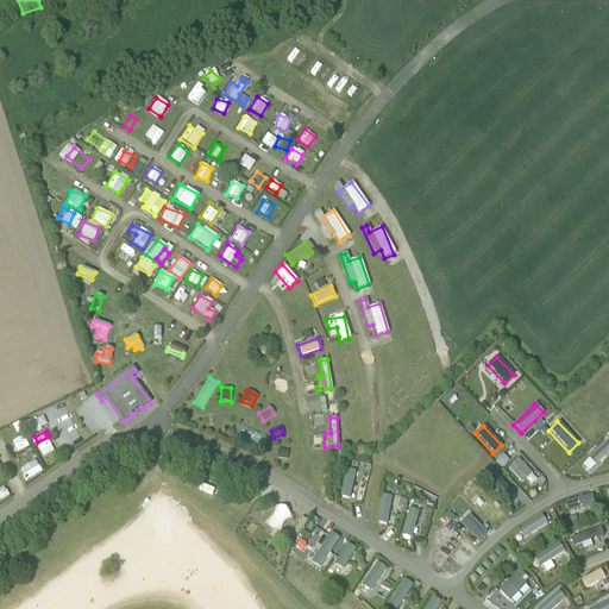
[(246,432),(240,446),(261,453),(267,439),(246,432)]
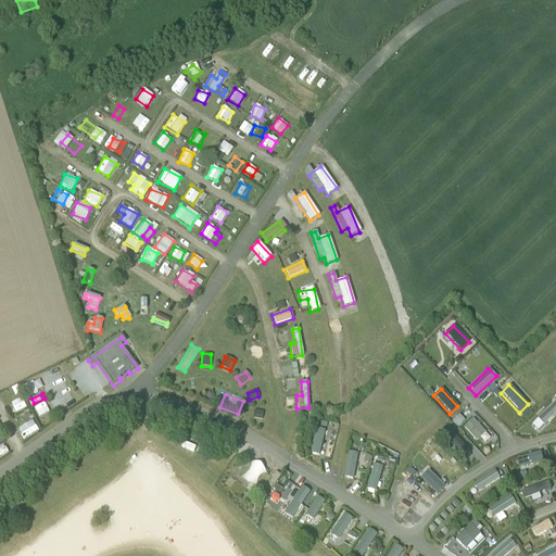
[(555,399),(536,417),(543,425),(555,412),(555,399)]
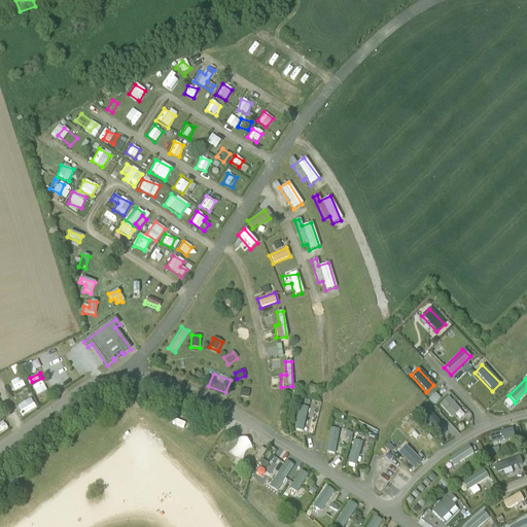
[(26,391),(14,394),(18,406),(29,402),(26,391)]
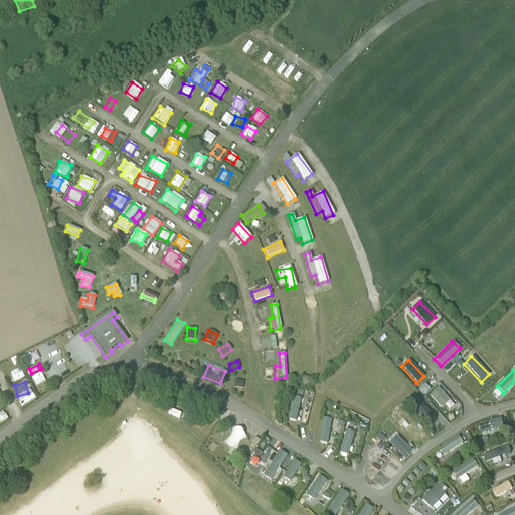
[(41,383),(35,386),(39,394),(45,391),(41,383)]
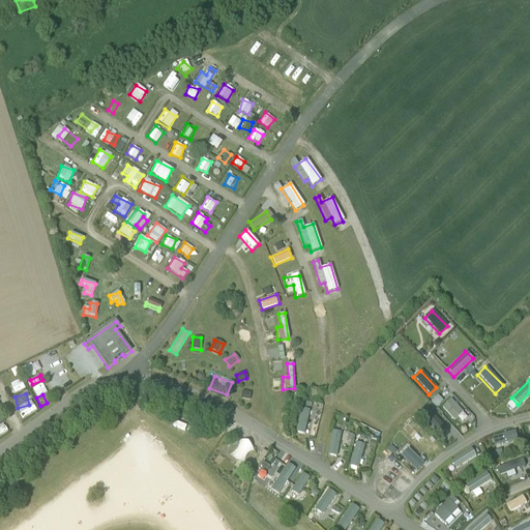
[(436,408),(442,402),(437,395),(430,402),(436,408)]
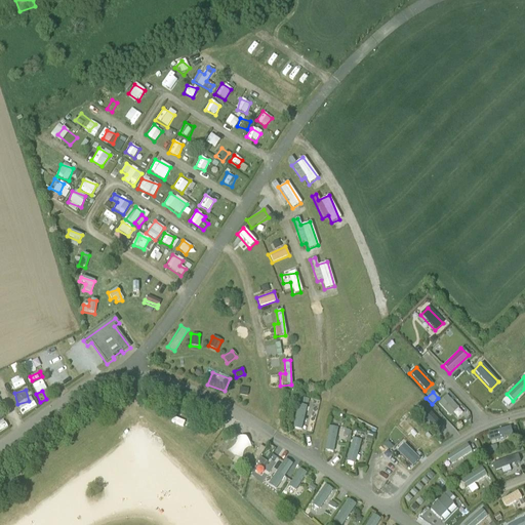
[(454,419),(462,412),(446,395),(438,402),(454,419)]
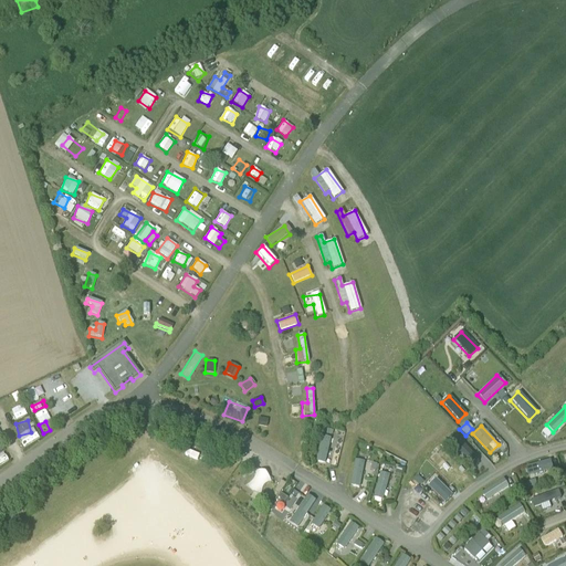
[(321,436),(314,461),(324,464),(331,439),(321,436)]
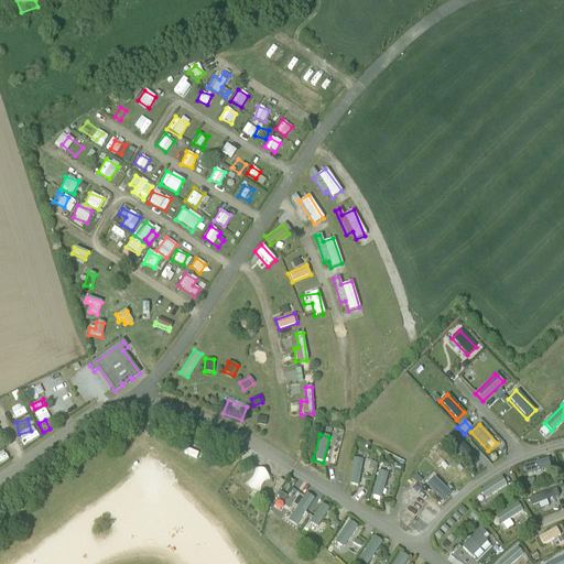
[(451,440),(463,464),(472,458),(459,435),(451,440)]
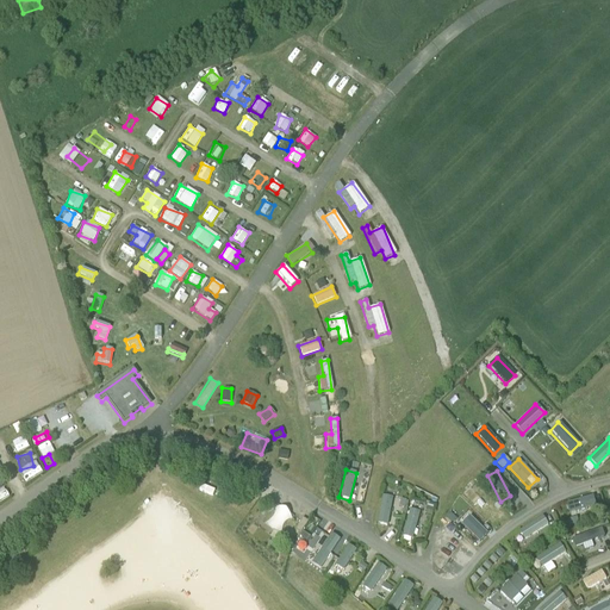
[(592,495),(564,504),(572,527),(584,523),(582,516),(598,510),(592,495)]
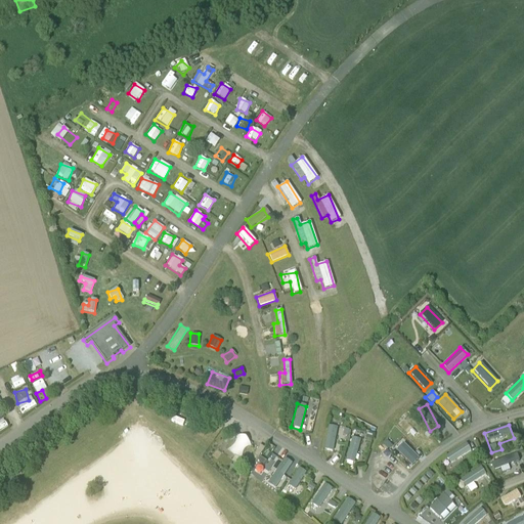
[(332,451),(338,428),(328,426),(322,449),(332,451)]
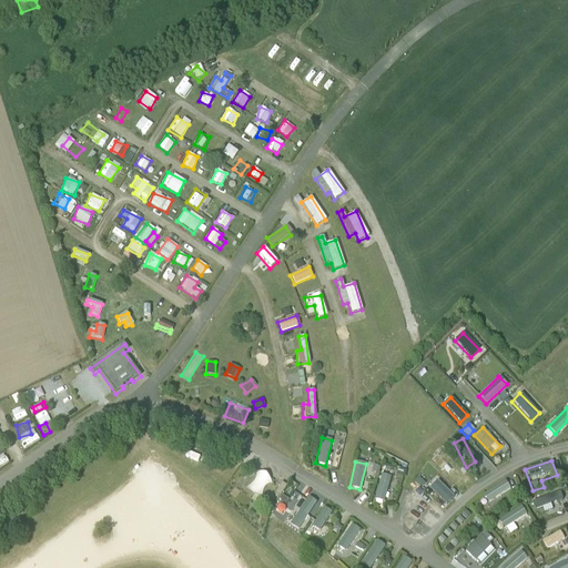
[(382,474),(373,499),(383,503),(391,477),(382,474)]
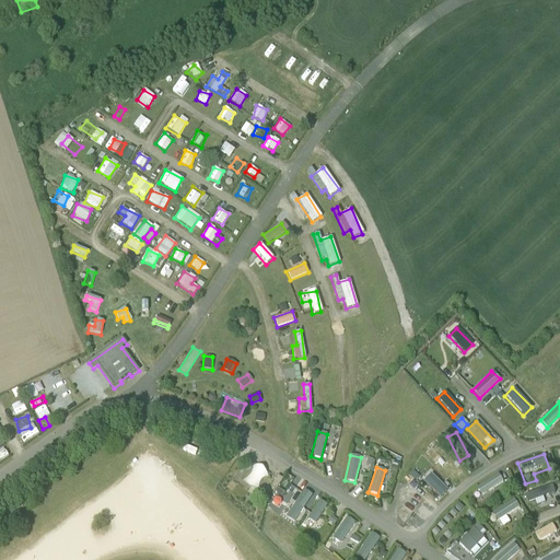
[(481,499),(504,486),(498,474),(475,487),(481,499)]
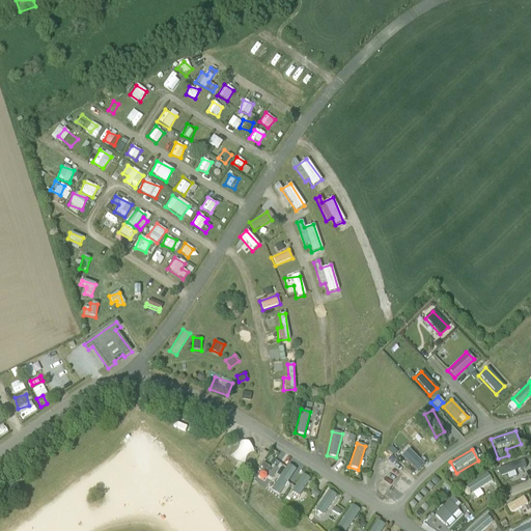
[(261,455),(254,466),(258,469),(266,457),(261,455)]
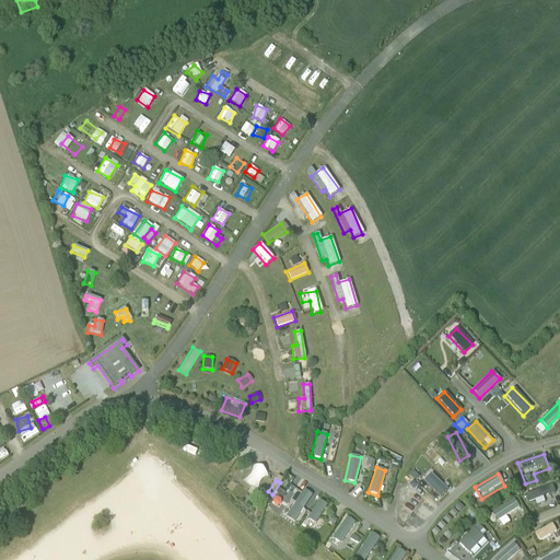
[(275,493),(287,501),(295,489),(289,486),(284,493),(277,489),(275,493)]
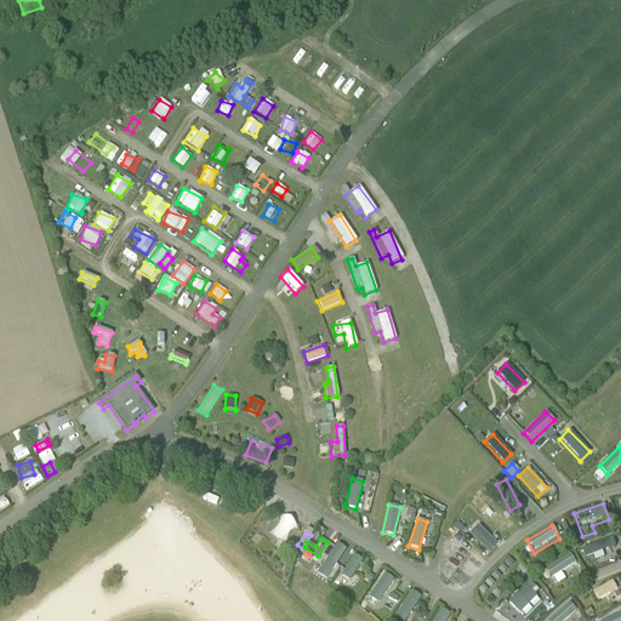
[(581,548),(584,557),(614,547),(611,539),(581,548)]
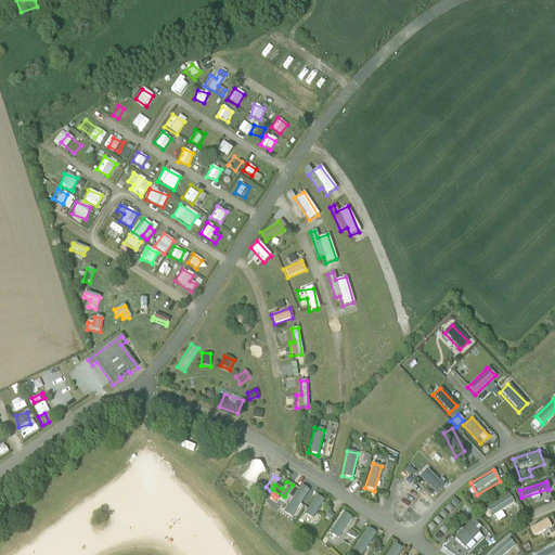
[(291,518),(309,491),(300,486),(282,513),(291,518)]
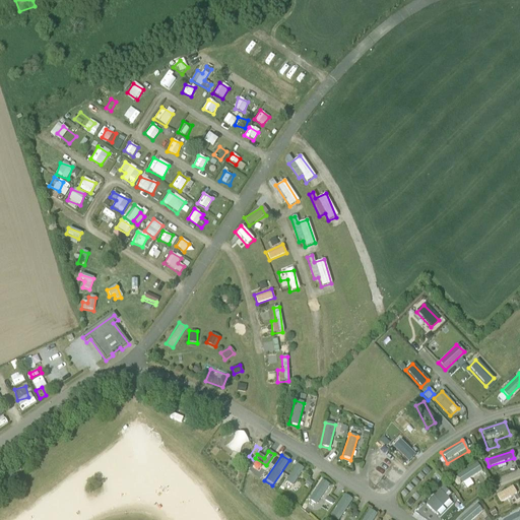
[(460,484),(481,472),(476,463),(455,476),(460,484)]
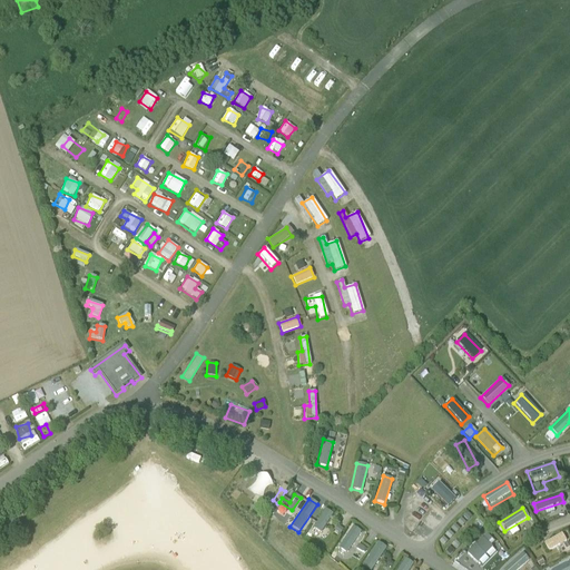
[(320,533),(332,514),(324,509),(312,528),(320,533)]
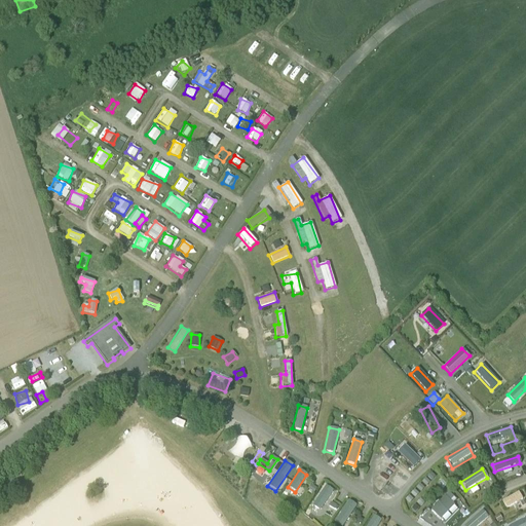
[(253,474),(251,478),(262,483),(264,479),(253,474)]
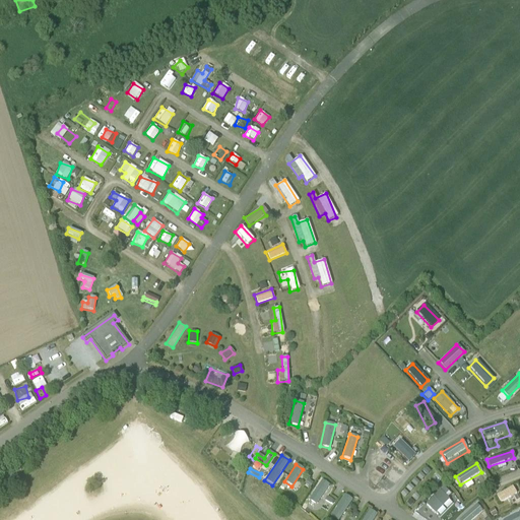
[(315,506),(329,485),(321,480),(307,501),(315,506)]
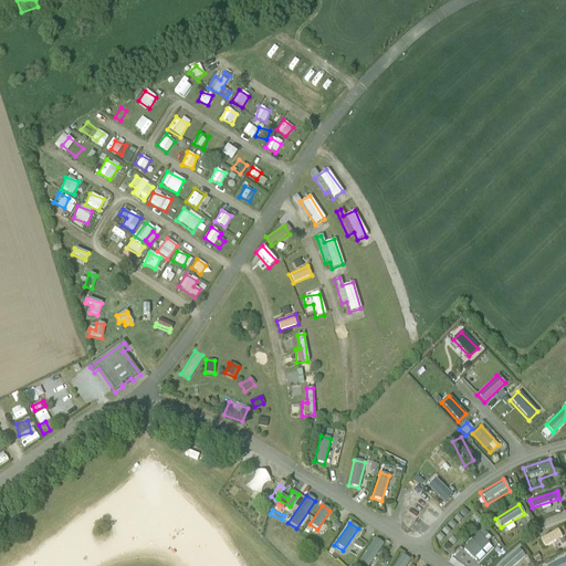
[(544,548),(561,536),(555,528),(538,541),(544,548)]
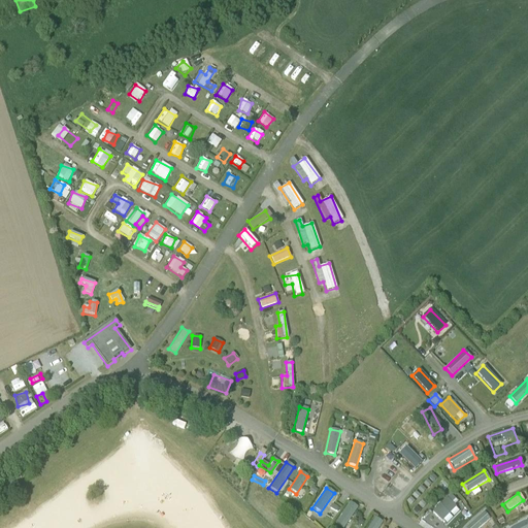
[(441,522),(459,503),(449,494),(431,513),(441,522)]
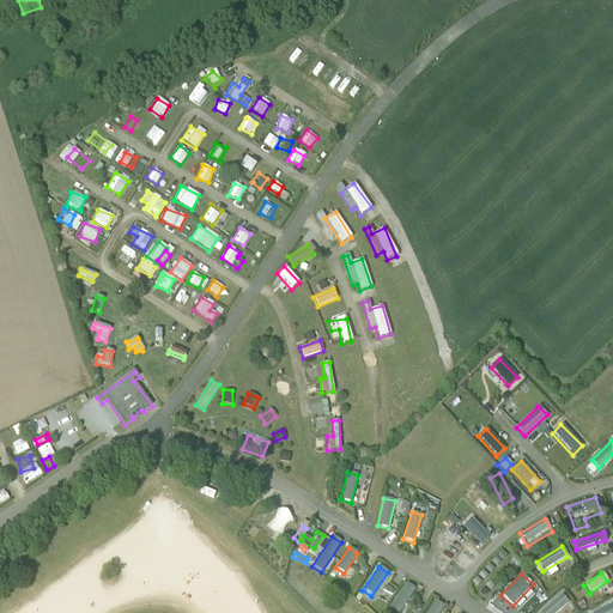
[(398,612),(399,612),(414,589),(406,583),(390,608),(398,612)]
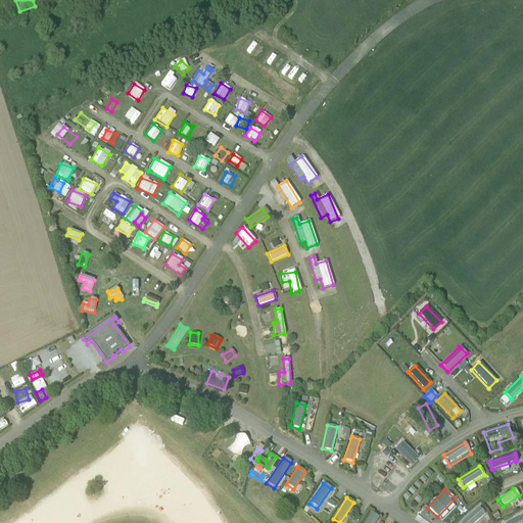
[(460,522),(473,522),(485,515),(480,508),(460,522)]
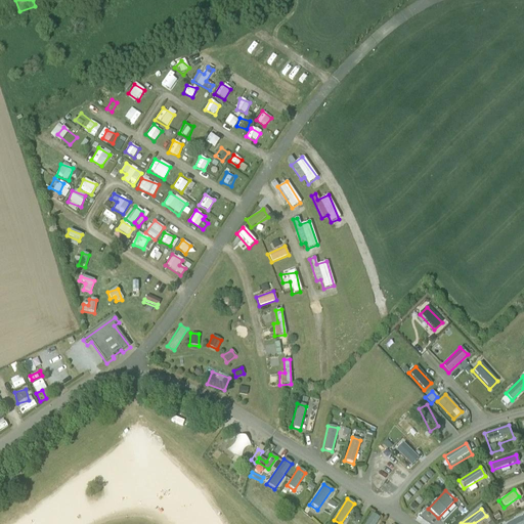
[(372,514),(364,523),(376,523),(380,519),(372,514)]
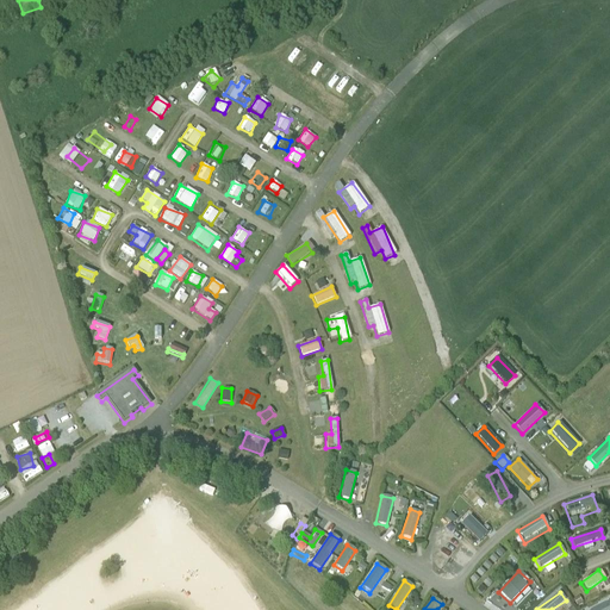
[(609,609),(609,599),(591,609),(609,609)]
